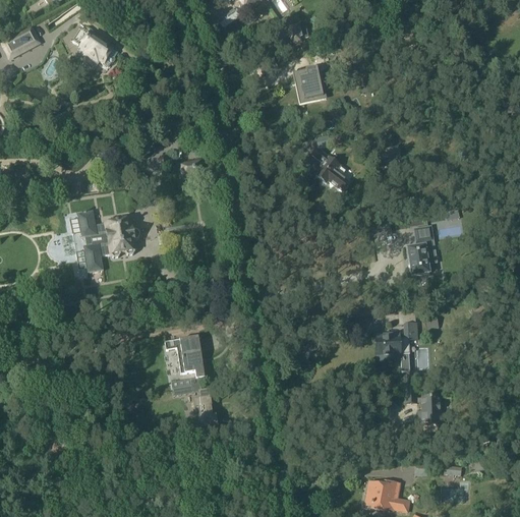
[(78,49),(79,47),(52,30),(50,30),(45,19),(32,25),(2,42),(0,43),(0,62),(10,57),(41,42),(54,34),(83,53),(78,49)]
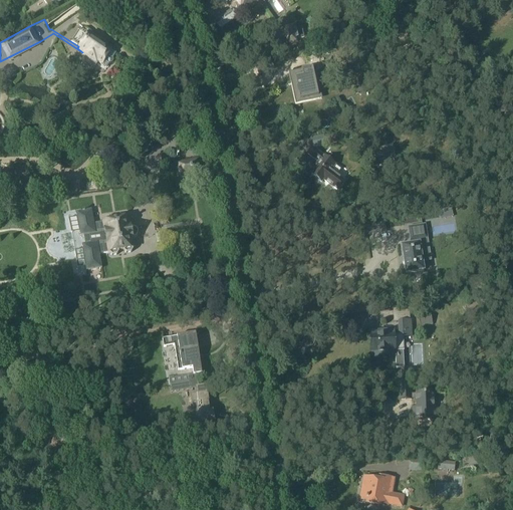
[(305,35),(302,24),(295,26),(294,25),(282,27),(285,41),(298,38),(297,37),(305,35)]
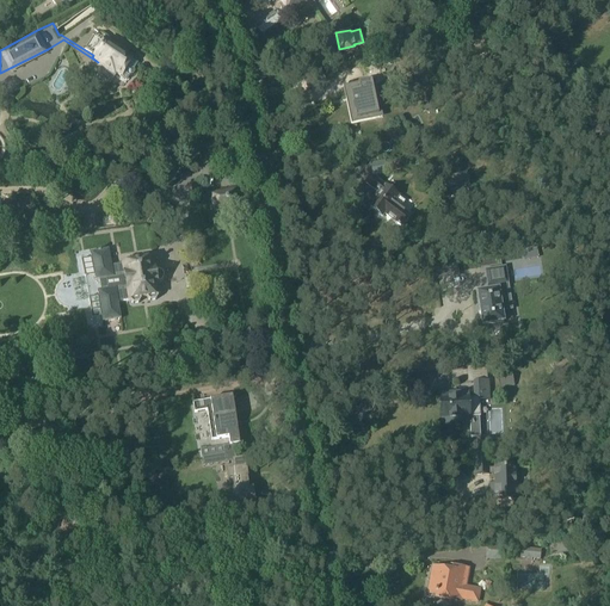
[(121,73),(128,78),(131,73),(134,72),(135,69),(135,67),(139,61),(134,57),(133,54),(96,30),(86,47),(94,53),(93,55),(92,57),(98,62),(99,62),(115,73),(117,70),(121,73)]
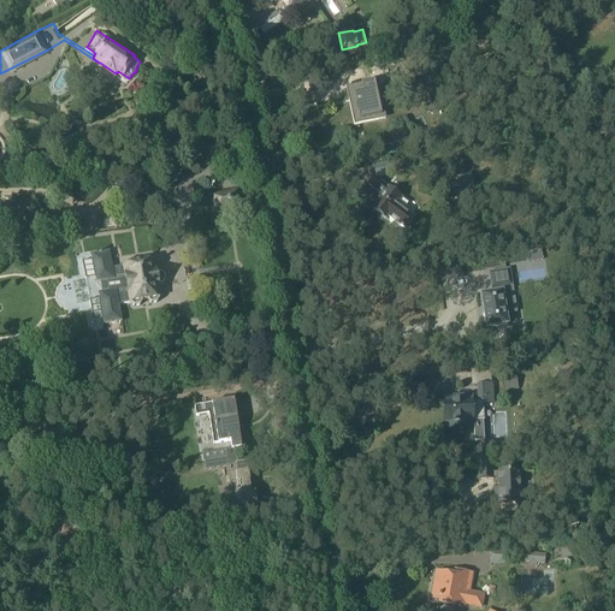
[(312,84),(327,78),(325,71),(326,70),(325,65),(318,67),(319,72),(309,76),(312,84)]
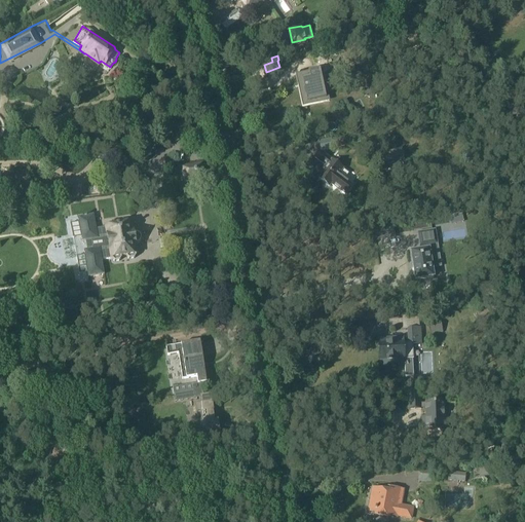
[(298,79),(303,104),(327,99),(321,67),(296,72),(298,79)]
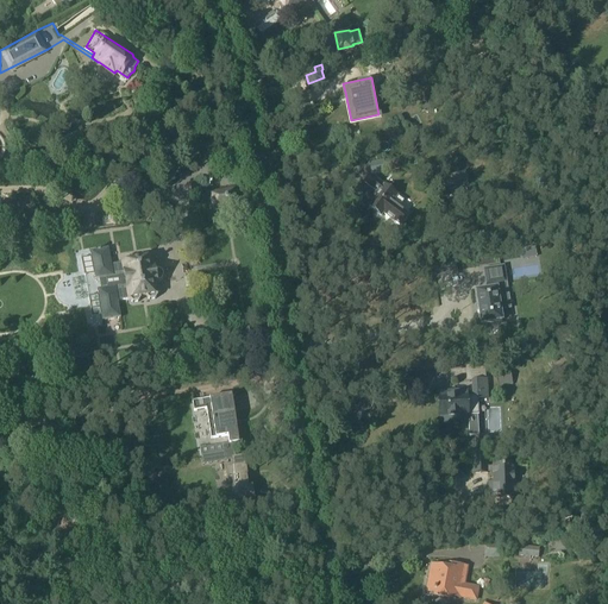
[(587,132),(607,127),(607,123),(606,118),(584,123),(587,132)]
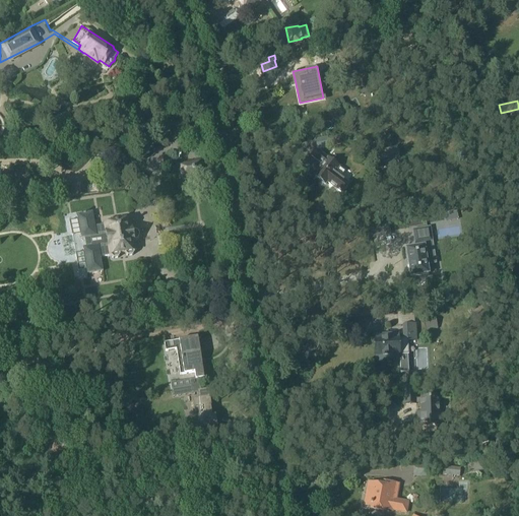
[(330,143),(342,141),(340,133),(329,135),(330,143)]
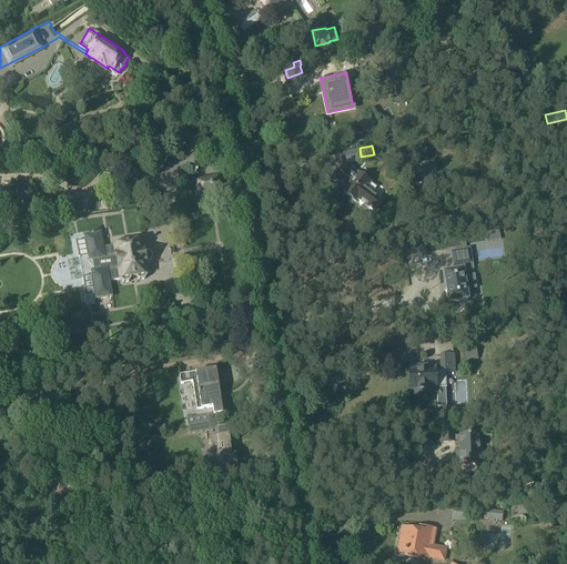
[(415,161),(418,174),(438,170),(435,157),(415,161)]
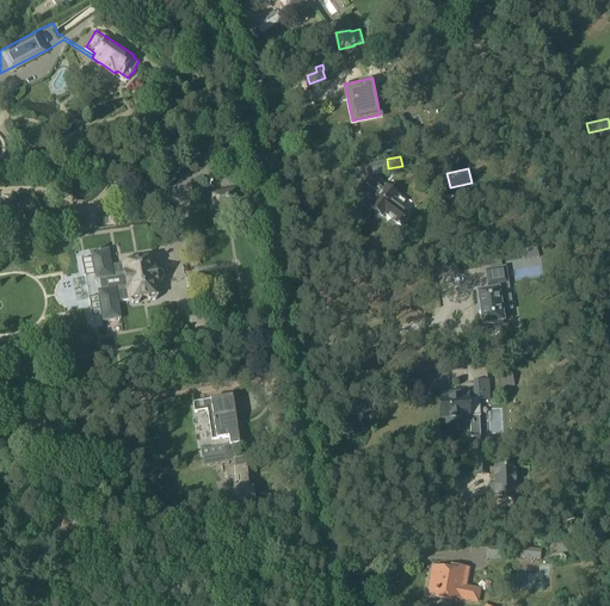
[(411,212),(400,205),(405,198),(371,172),(365,179),(381,190),(370,203),(383,212),(386,210),(402,223),(411,212)]
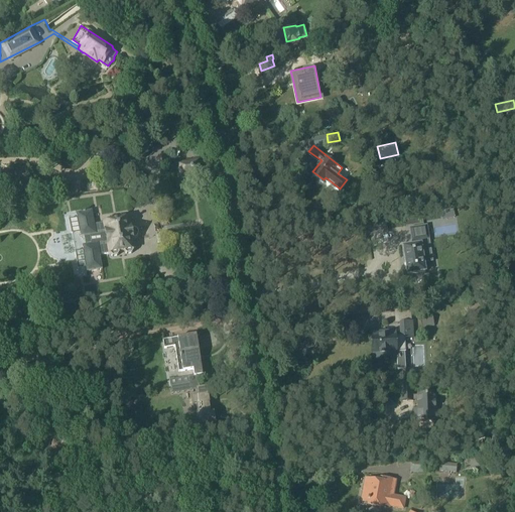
[(181,173),(201,170),(199,158),(179,161),(181,173)]
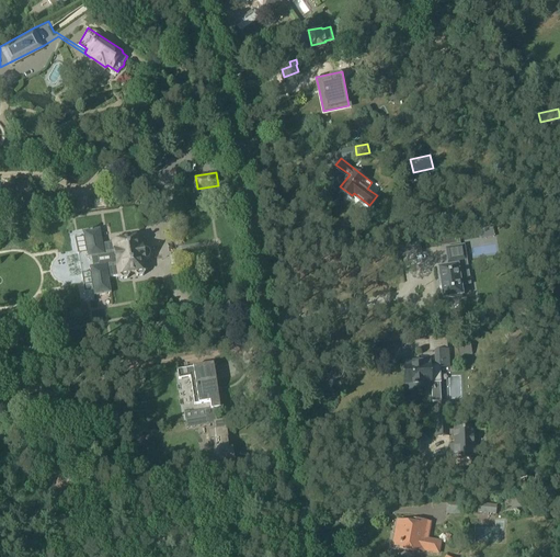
[(115,240),(103,241),(100,226),(84,229),(84,234),(76,236),(86,291),(94,288),(95,294),(112,291),(110,275),(121,273),(121,274),(123,276),(128,275),(130,273),(129,271),(136,271),(136,272),(139,273),(144,272),(146,270),(145,269),(147,269),(145,257),(146,257),(147,257),(148,257),(149,256),(149,254),(150,253),(151,252),(151,251),(151,250),(150,249),(150,248),(149,248),(149,247),(148,246),(147,246),(146,245),(145,245),(144,246),(143,246),(140,235),(139,235),(139,234),(137,231),(132,232),(129,235),(130,237),(124,238),(124,237),(121,235),(116,236),(114,238),(115,240)]
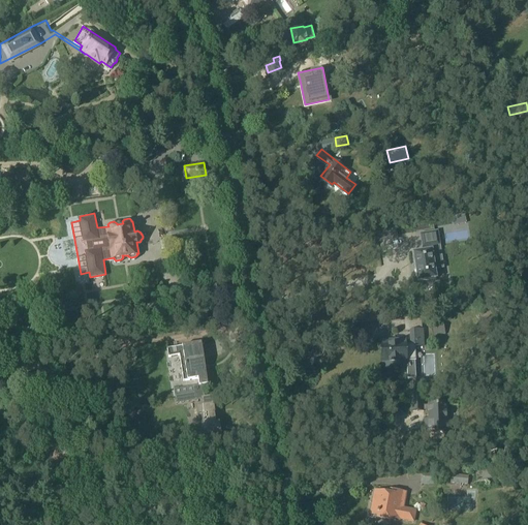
[(441,252),(438,228),(422,232),(424,245),(426,245),(427,249),(413,251),(415,261),(414,261),(415,269),(416,269),(418,280),(437,277),(433,253),(441,252)]
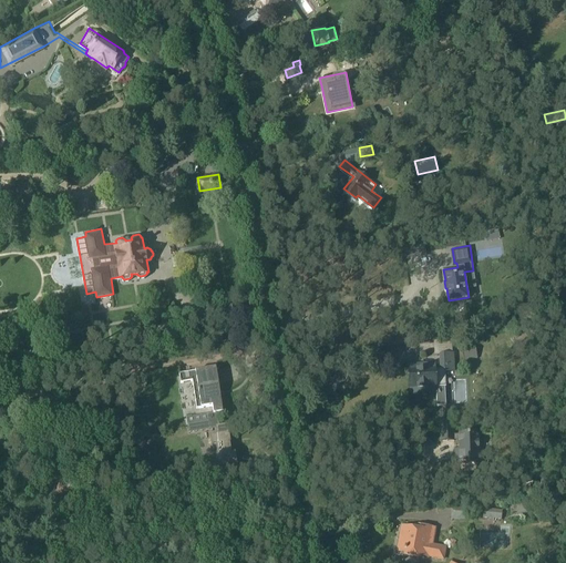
[(453,351),(452,335),(434,337),(435,352),(441,352),(441,367),(436,367),(436,360),(423,360),(423,362),(409,362),(410,391),(436,389),(436,395),(441,393),(441,398),(445,398),(445,385),(446,385),(445,369),(454,369),(453,351)]
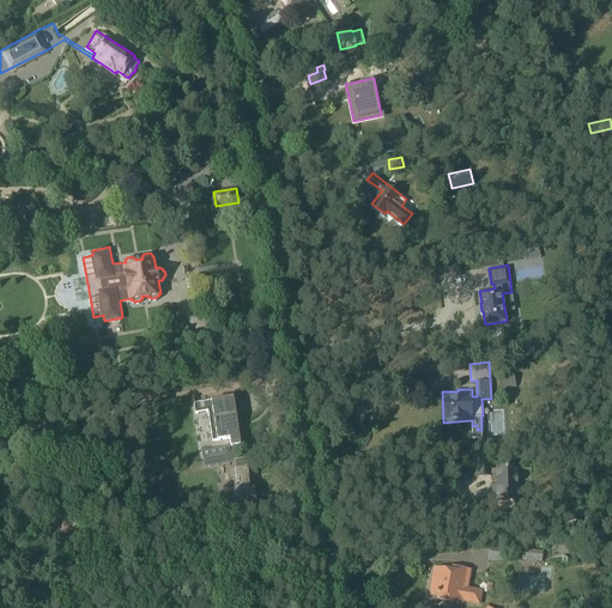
[(501,370),(503,388),(517,384),(515,368),(501,370)]
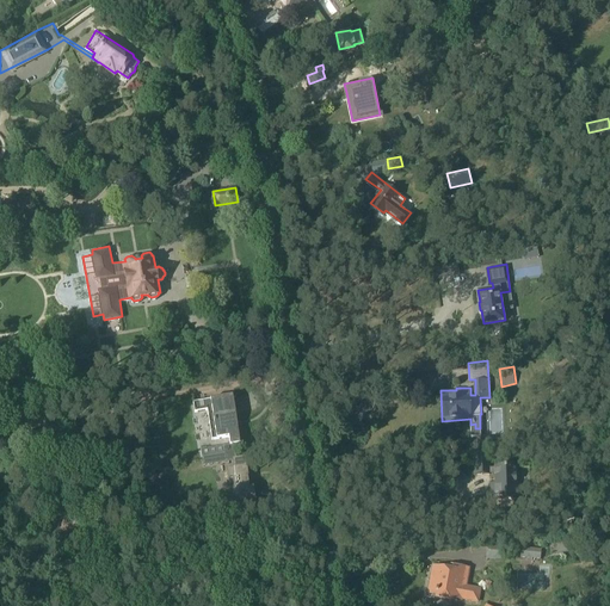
[(232,412),(228,394),(193,399),(196,409),(208,407),(213,437),(229,433),(230,441),(223,443),(225,452),(235,450),(234,441),(240,441),(236,419),(228,420),(227,413),(232,412)]
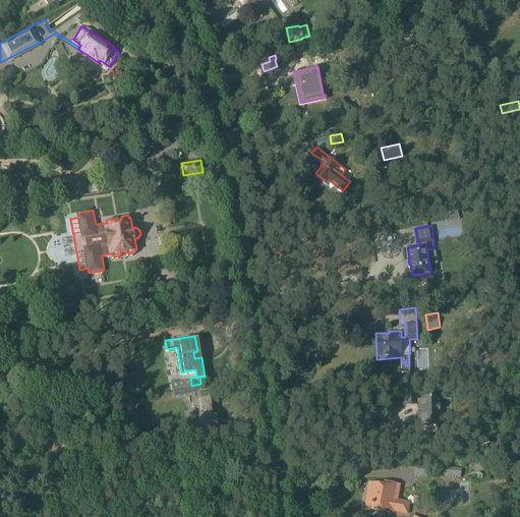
[(122,353),(135,352),(134,343),(121,345),(122,353)]
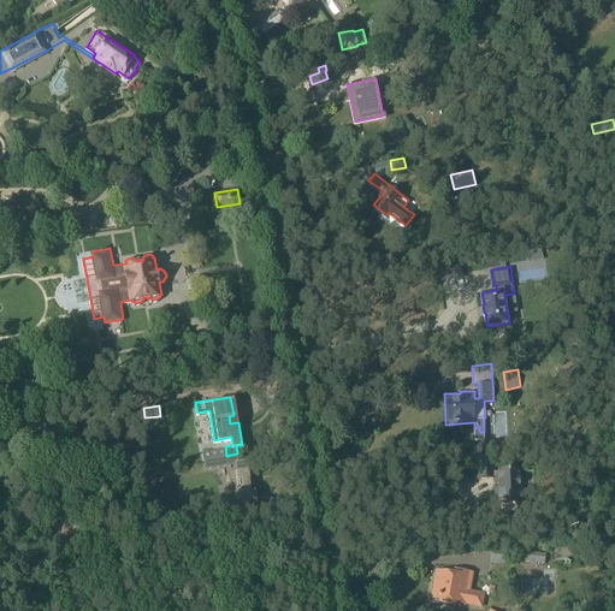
[(18,422),(25,434),(43,423),(36,411),(18,422)]
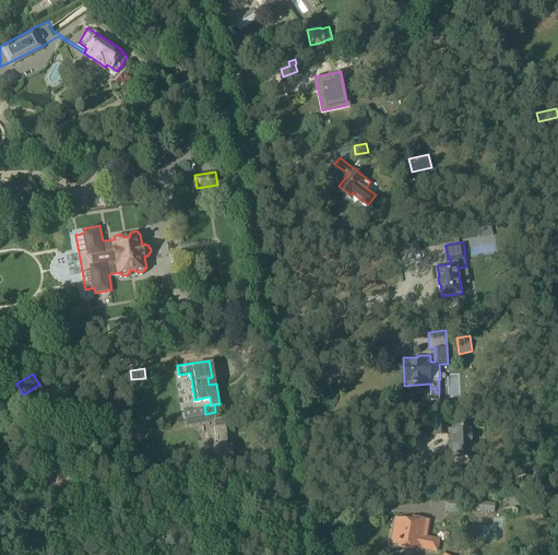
[(440,415),(440,411),(436,411),(436,415),(434,415),(434,432),(449,430),(453,430),(453,434),(455,434),(455,440),(450,440),(450,455),(459,455),(459,451),(467,451),(467,455),(476,455),(476,439),(472,439),(472,425),(453,425),(449,425),(448,415),(440,415)]
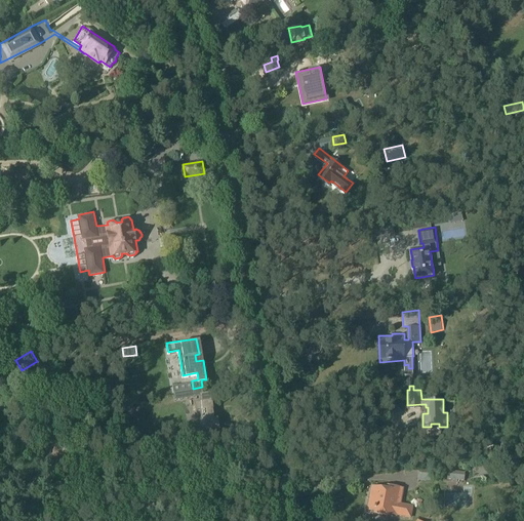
[(202,387),(193,389),(194,395),(200,394),(201,401),(195,402),(199,428),(203,428),(204,435),(219,433),(217,417),(214,417),(212,407),(213,407),(210,392),(203,393),(202,387)]
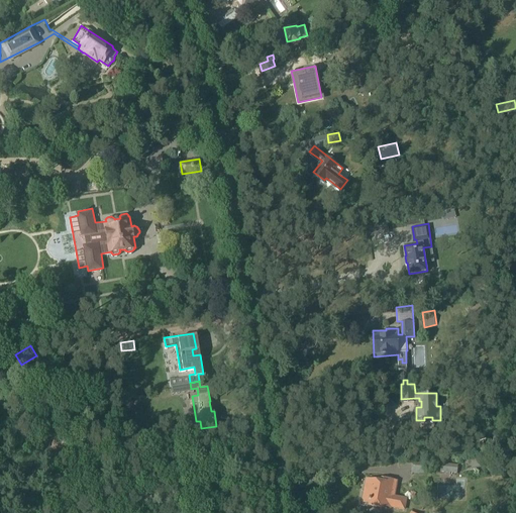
[(366,477),(362,500),(369,502),(368,504),(384,507),(385,505),(406,508),(408,496),(396,493),(398,478),(379,475),(378,479),(366,477)]
